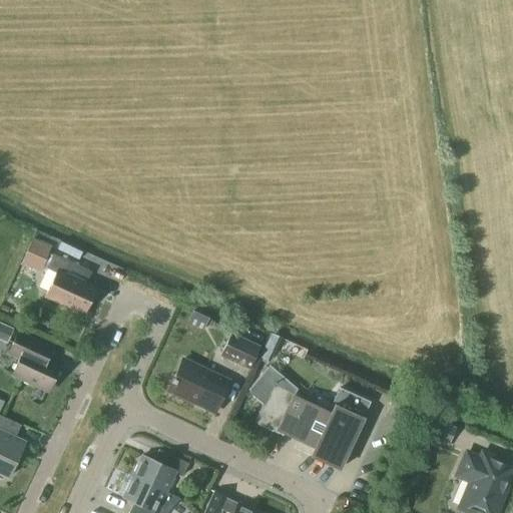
[(32,238),(23,258),(42,266),(51,247),(32,238)]
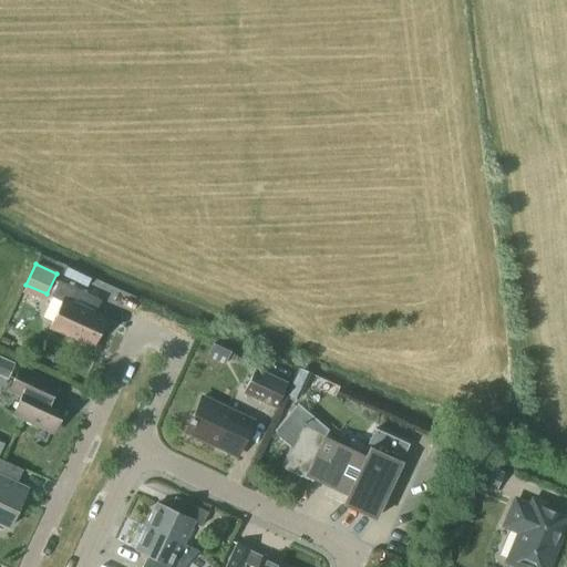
[(50,327),(93,347),(105,320),(94,315),(101,300),(58,280),(50,296),(61,301),(50,327)]
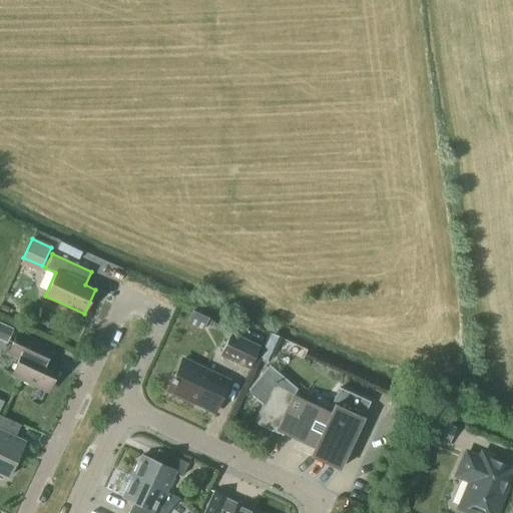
[(208,318),(192,310),(186,323),(202,330),(208,318)]
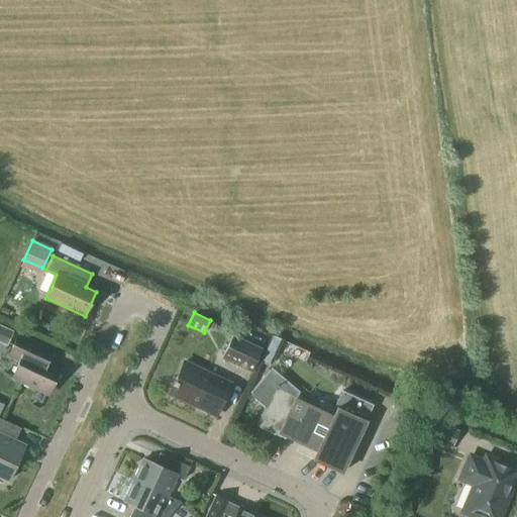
[(13,331),(0,324),(0,342),(6,346),(13,331)]
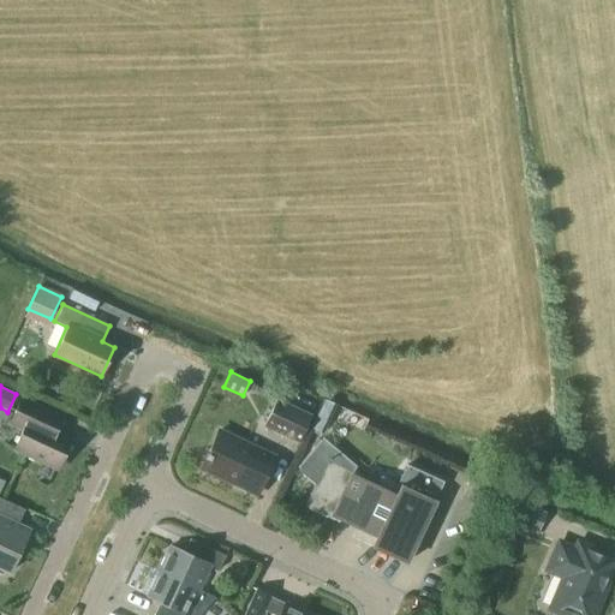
[(15,413),(10,424),(23,430),(13,448),(58,469),(71,440),(55,433),(63,417),(47,410),(22,398),(15,413)]
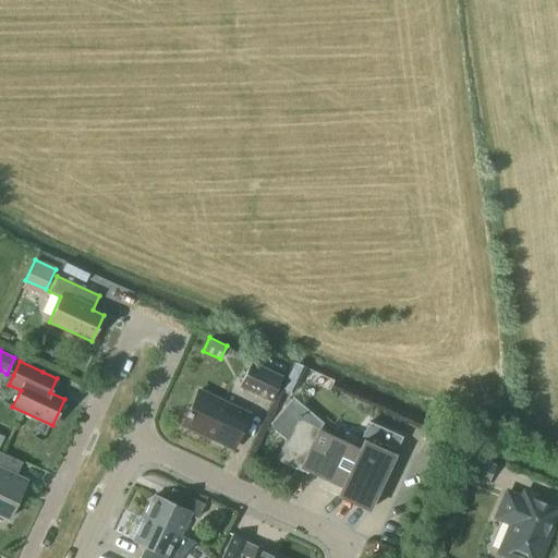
[(282,376),(250,361),(238,387),(270,402),(282,376)]
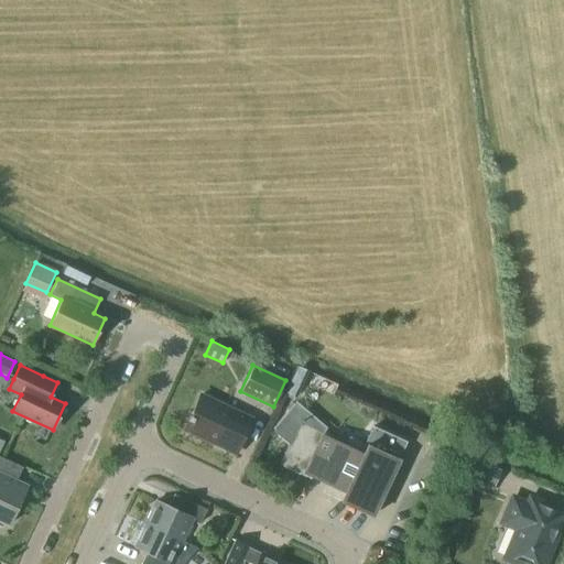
[(235,454),(251,419),(202,396),(191,416),(188,421),(190,421),(185,431),(235,454)]
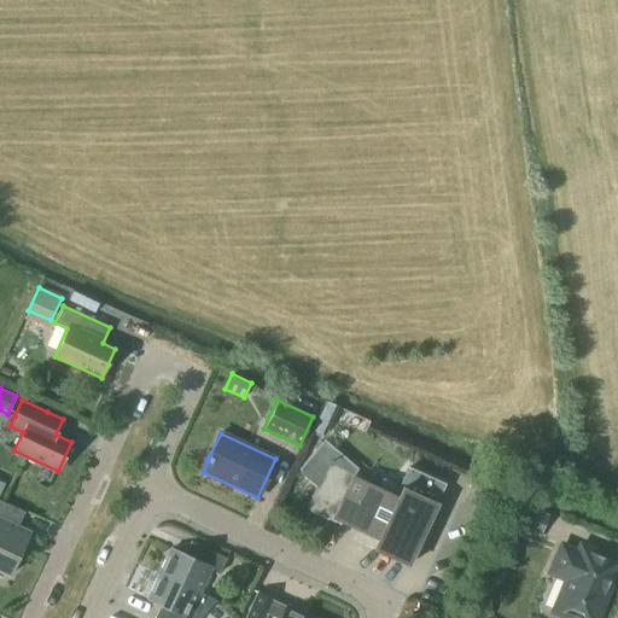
[(365,478),(355,473),(357,468),(325,439),(299,468),(318,487),(307,509),(339,525),(340,524),(339,523),(340,522),(359,530),(355,538),(354,540),(408,565),(447,484),(409,467),(401,487),(382,478),(382,479),(382,481),(378,489),(362,482),(363,479),(365,478)]
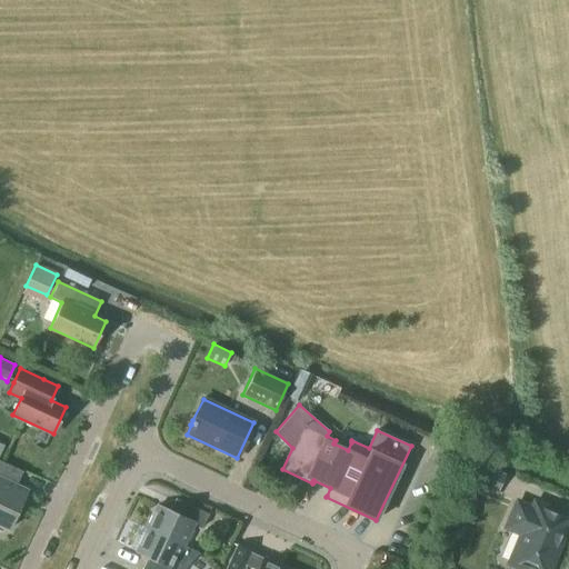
[(506,475),(480,465),(472,483),(497,493),(506,475)]
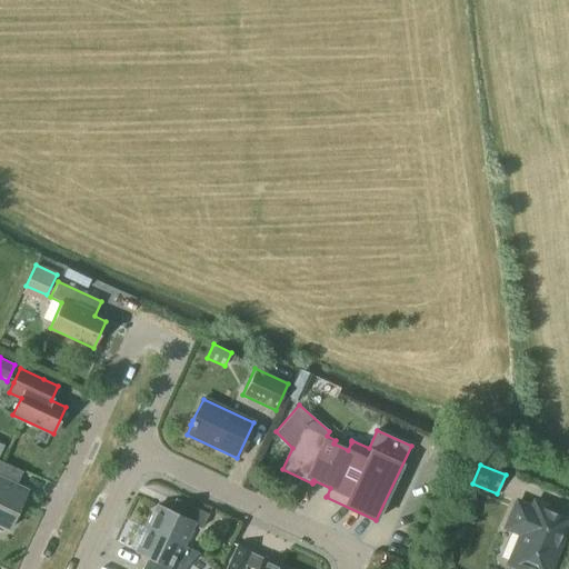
[(0,526),(8,530),(21,502),(27,490),(20,487),(17,485),(0,477),(0,526)]
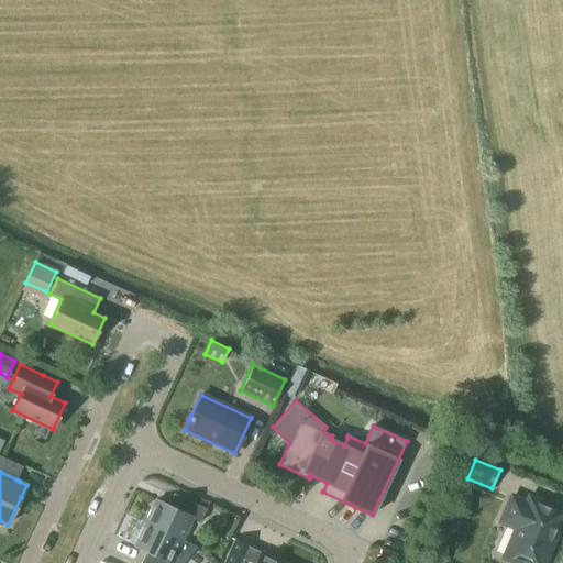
[(181,540),(192,518),(200,521),(207,509),(174,494),(167,506),(155,500),(145,523),(181,540)]
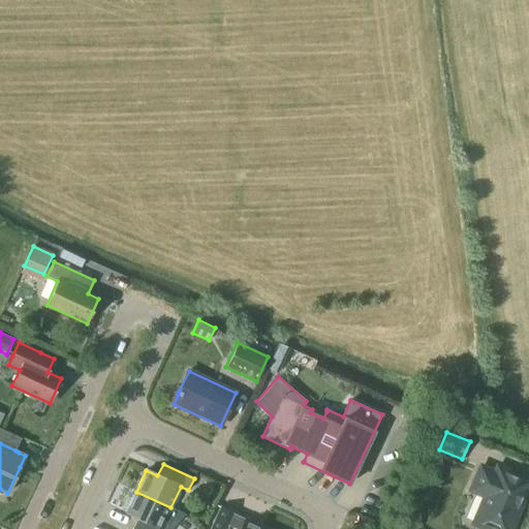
[(486,528),(509,528),(528,484),(528,479),(497,467),(495,472),(480,467),(470,490),(485,496),(473,524),(486,528)]
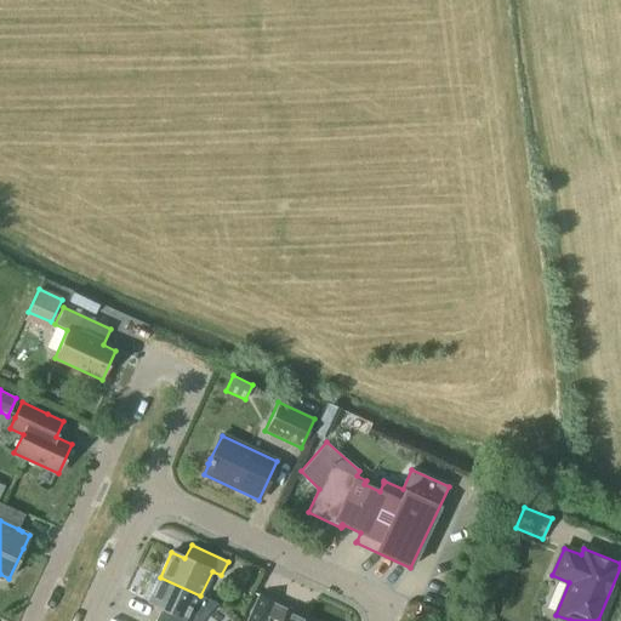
[(201,620),(217,603),(200,596),(160,577),(148,602),(161,609),(155,620),(201,620)]
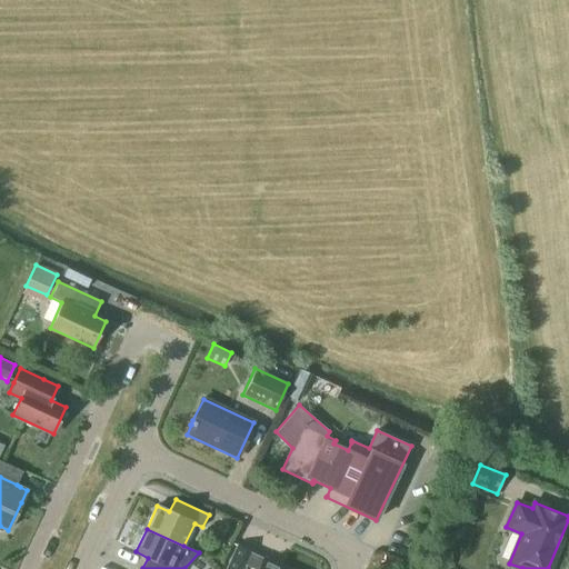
[(263,560),(250,553),(251,552),(237,546),(226,568),(242,568),(246,563),(258,568),(287,568),(263,558),(263,560)]
